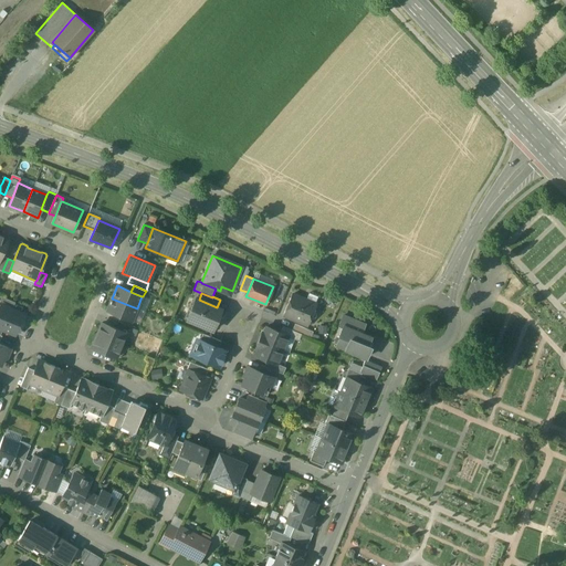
[(315,304),(292,294),(283,315),(306,325),(310,317),(312,318),(314,317),(315,315),(314,312),(313,312),(315,304)]
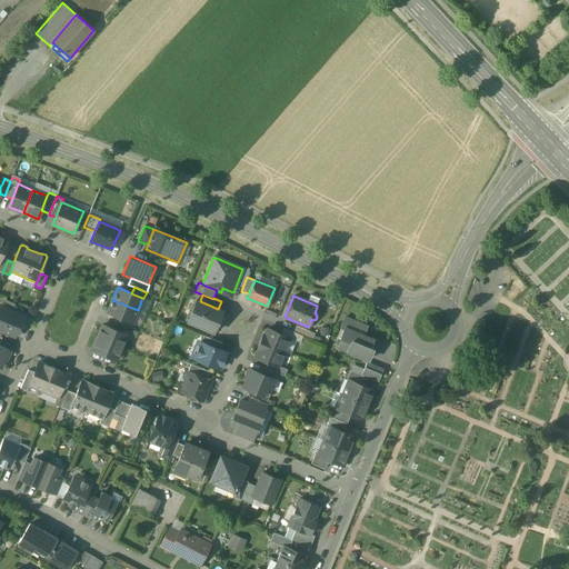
[(16,303),(1,298),(0,301),(0,306),(12,311),(16,303)]
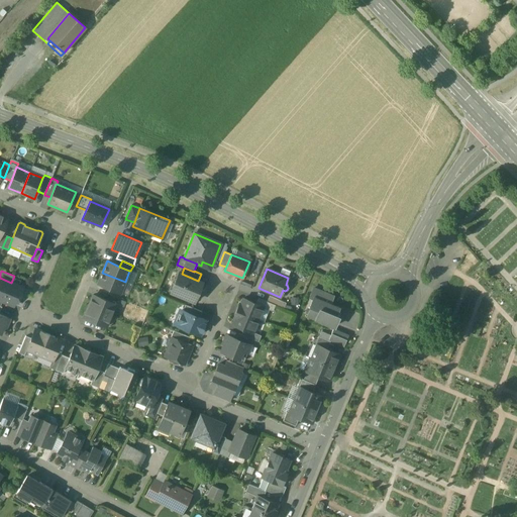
[(125,282),(102,273),(97,284),(110,289),(120,293),(125,282)]
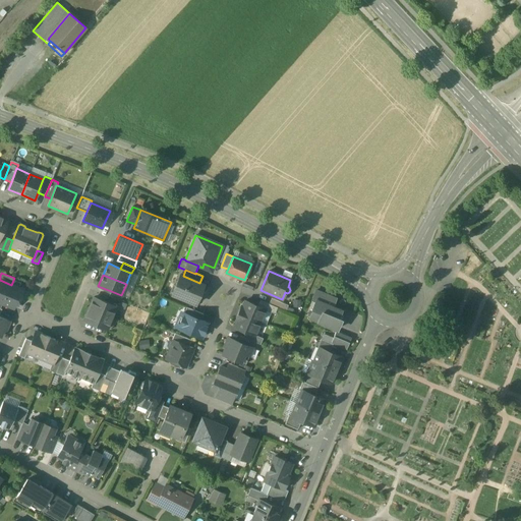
[(183,276),(180,275),(172,294),(195,304),(204,284),(199,283),(183,276)]
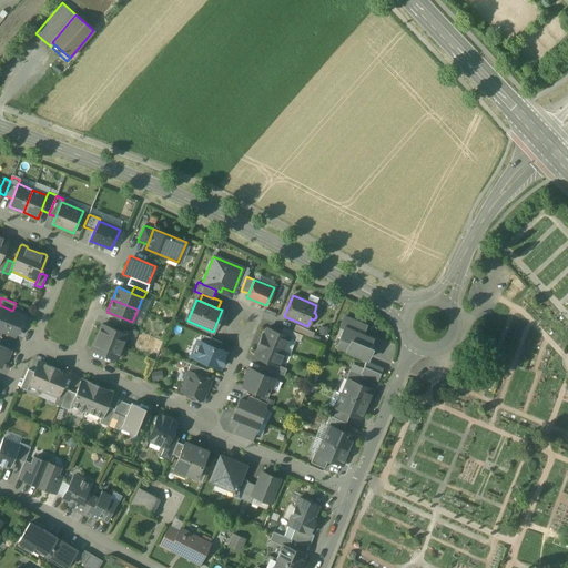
[(12,311),(0,305),(0,328),(3,330),(16,335),(19,327),(20,327),(24,316),(12,311)]
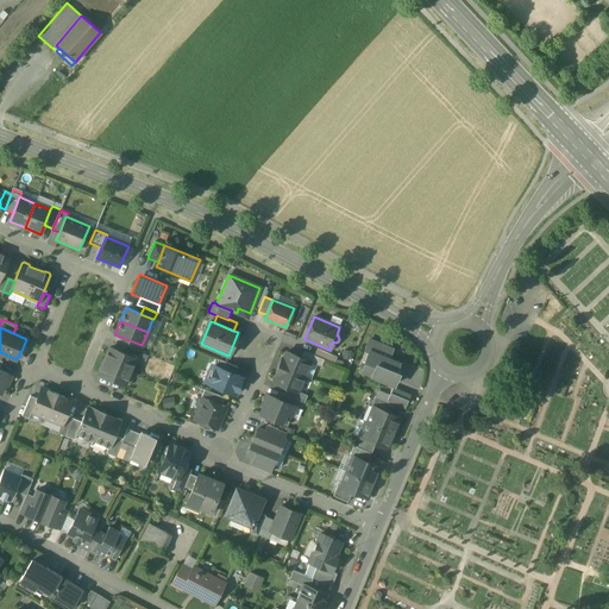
[(393,350),(369,339),(365,350),(369,352),(369,351),(385,358),(387,357),(389,358),(393,350)]
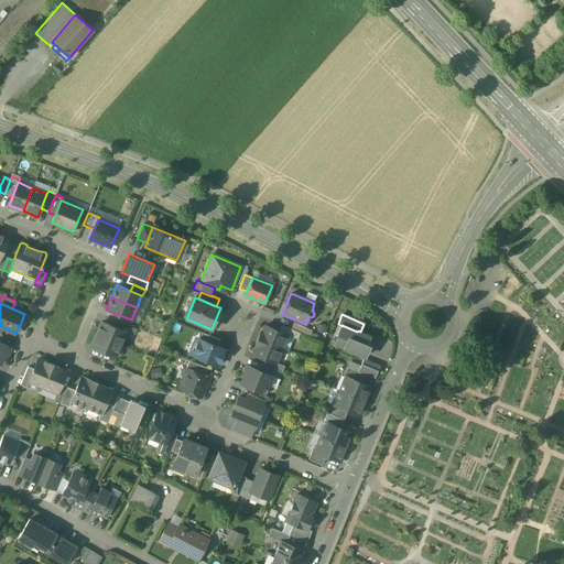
[(131,320),(120,315),(118,322),(130,326),(132,321),(131,320)]
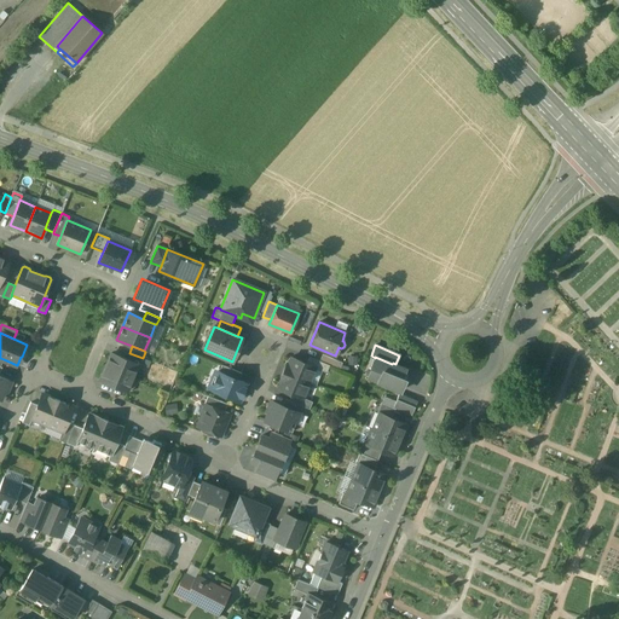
[(138,364),(111,353),(105,366),(133,377),(138,364)]
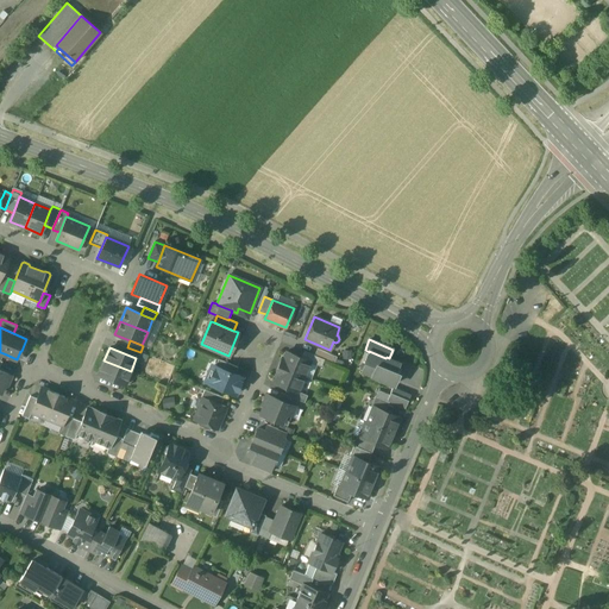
[(336,357),(316,349),(314,355),(324,359),(333,363),(336,357)]
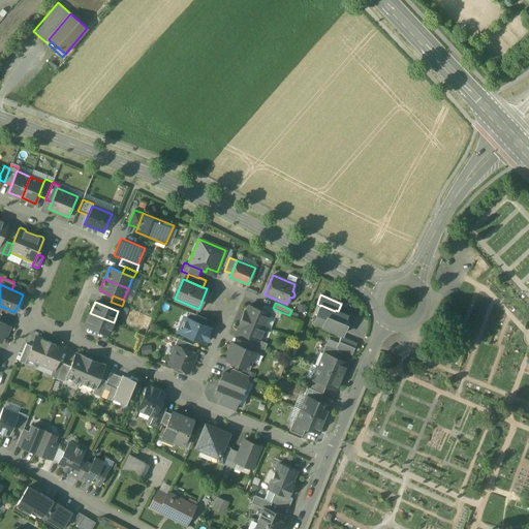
[(261,311),(248,305),(246,311),(245,310),(243,314),(244,314),(246,320),(263,327),(269,314),(261,311)]
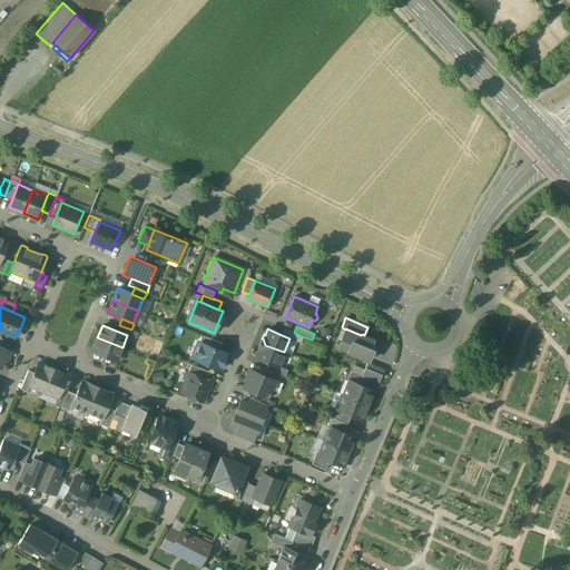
[(294,332),(285,328),(282,335),(290,338),(301,343),(303,336),(294,332)]
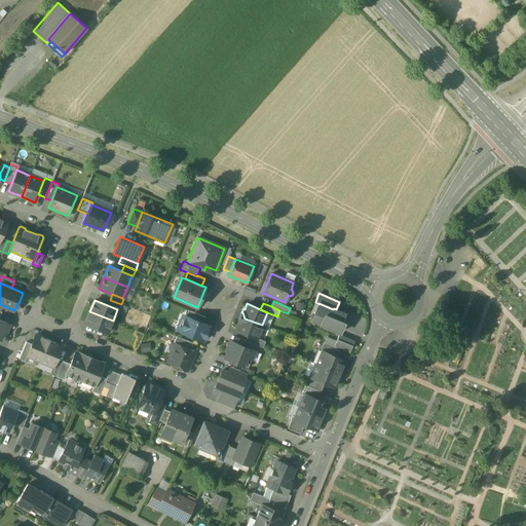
[(333,309),(318,303),(318,304),(315,311),(318,313),(314,322),(340,333),(344,323),(341,322),(344,313),(333,309)]
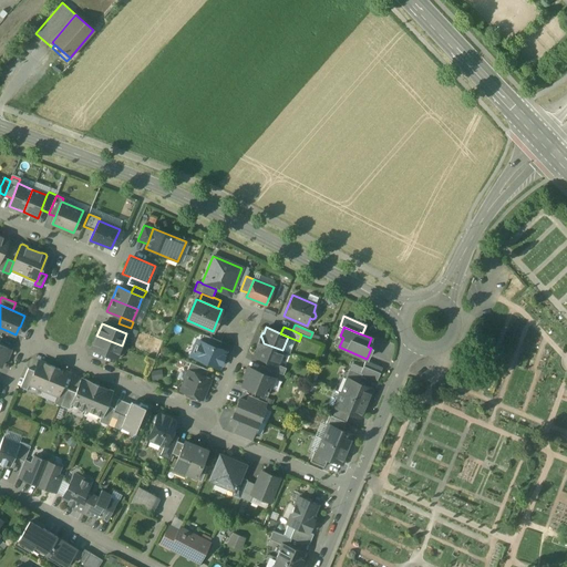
[(222,342),(203,334),(200,341),(218,348),(222,342)]
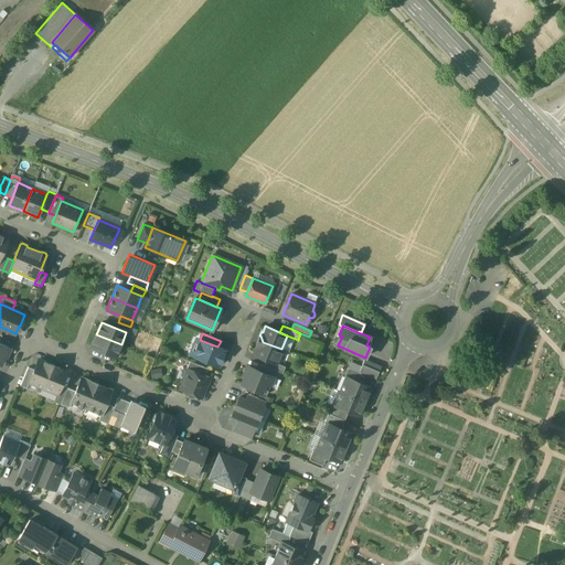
[(121,344),(96,334),(91,347),(116,358),(121,344)]
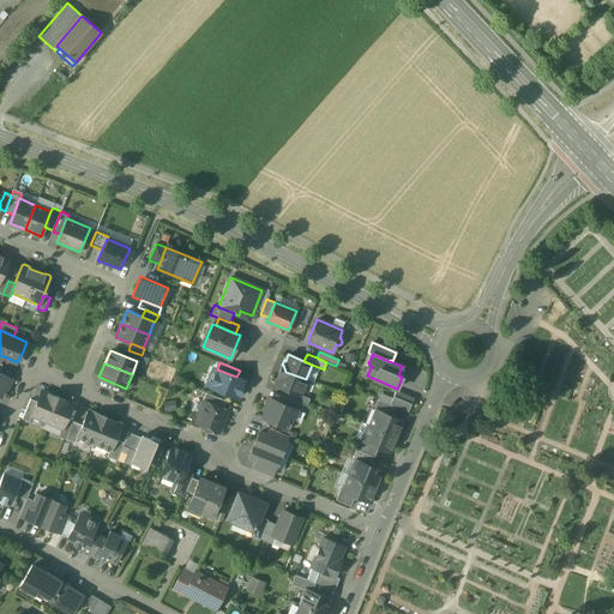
[(236,377),(217,369),(216,372),(211,374),(215,383),(212,387),(233,396),(235,390),(239,389),(241,390),(245,380),(236,377)]
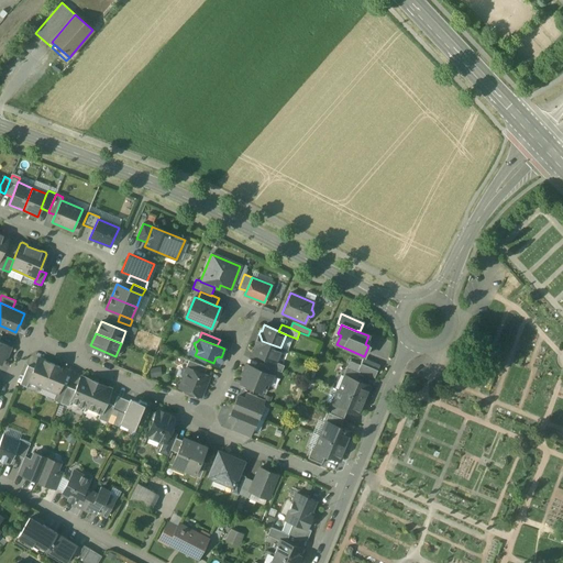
[(280,348),(262,341),(256,343),(255,342),(254,346),(255,346),(253,353),(265,359),(275,362),(280,348)]
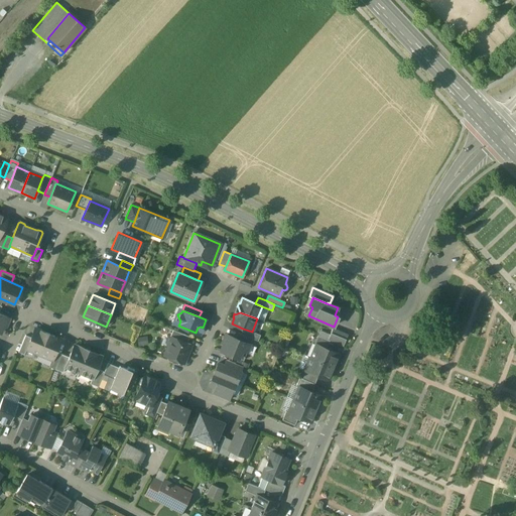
[(31,338),(26,349),(39,355),(47,334),(34,329),(31,338)]
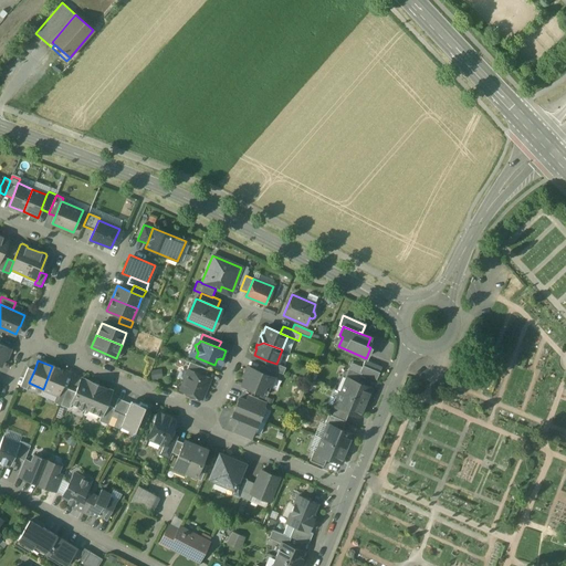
[(285,367),(276,364),(266,360),(264,366),(276,371),(283,374),(285,367)]
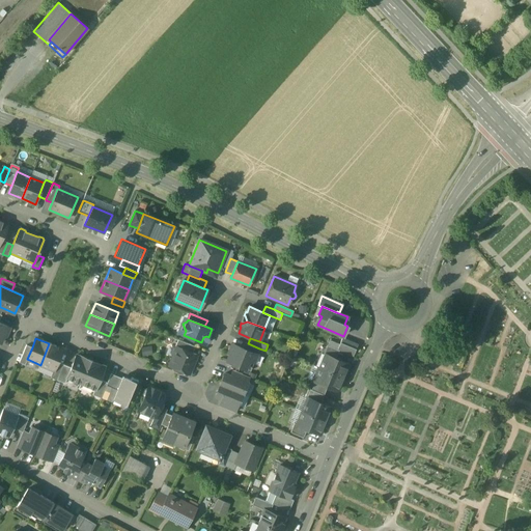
[(357,344),(342,338),(337,350),(339,351),(353,356),(357,344)]
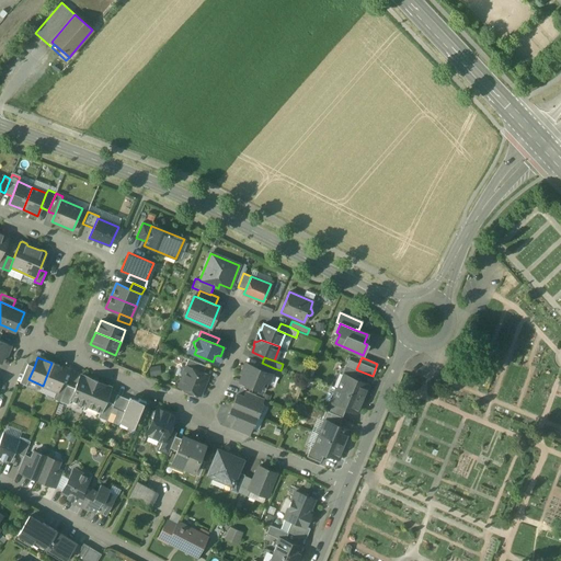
[(206,366),(189,358),(185,366),(187,367),(187,366),(204,373),(206,366)]
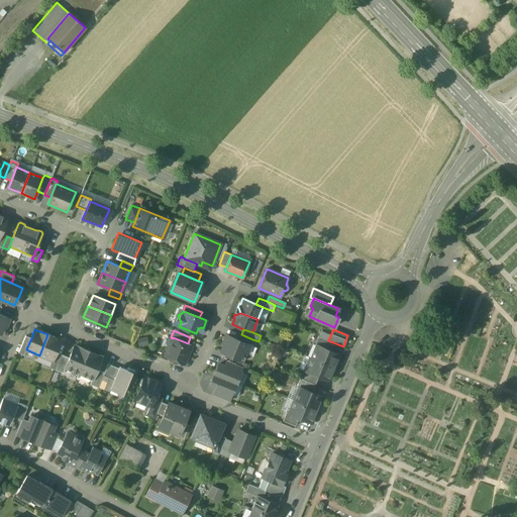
[(252,339),(241,334),(238,333),(236,339),(250,345),(252,339)]
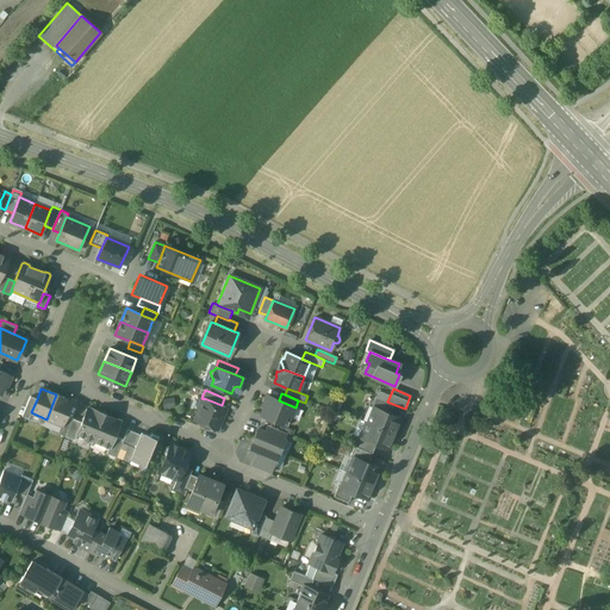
[(72,402),(56,394),(47,419),(62,425),(66,416),(72,402)]
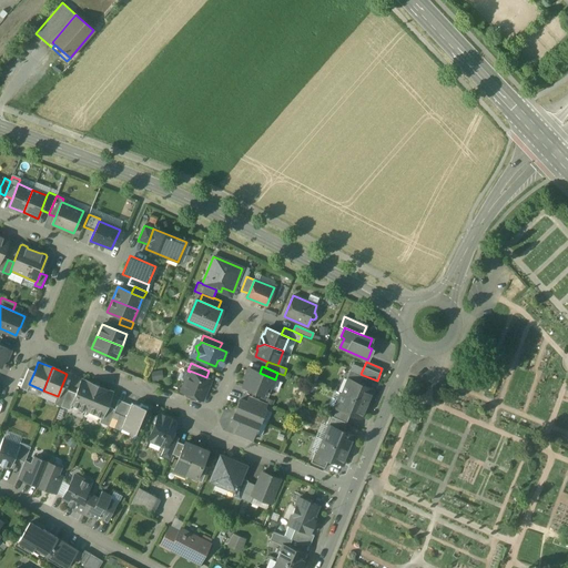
[(260,373),(249,368),(244,377),(246,378),(243,386),(267,396),(275,379),(260,373)]
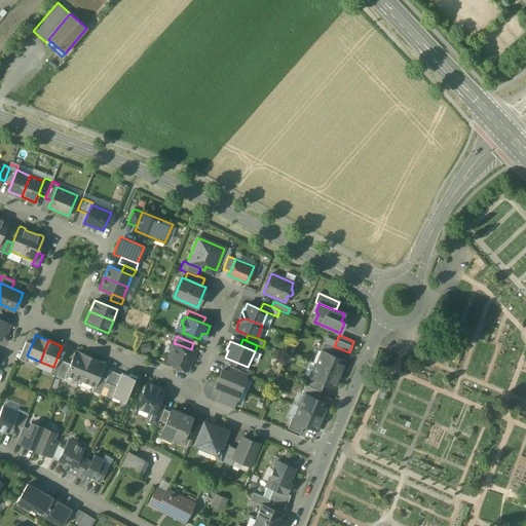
[(26,342),(19,359),(25,362),(27,355),(32,344),(26,342)]
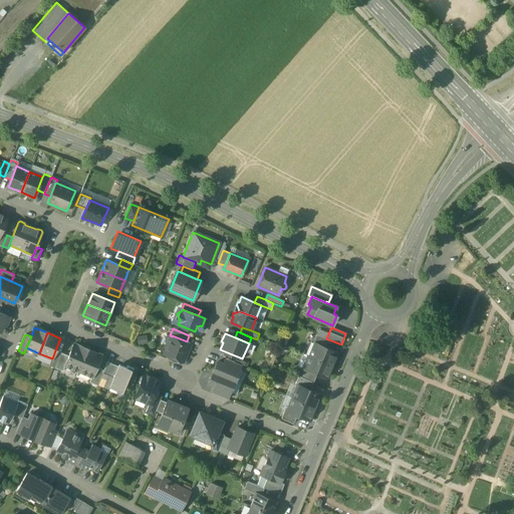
[(326,338),(316,334),(313,342),(314,343),(324,347),(328,339),(326,338)]
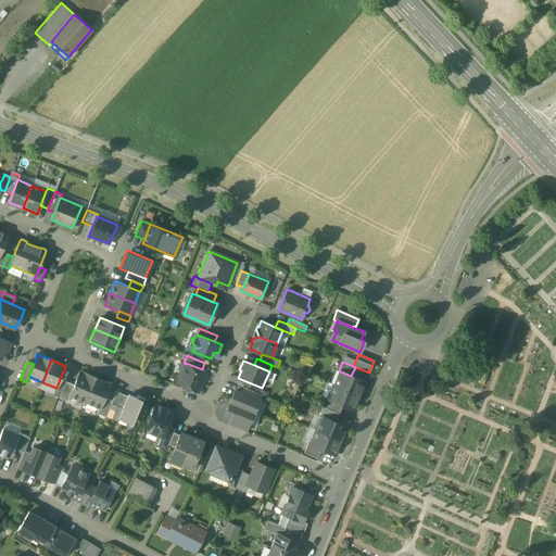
[(202,369),(186,363),(186,364),(181,374),(179,375),(177,379),(178,382),(177,384),(197,392),(205,371),(202,369)]
